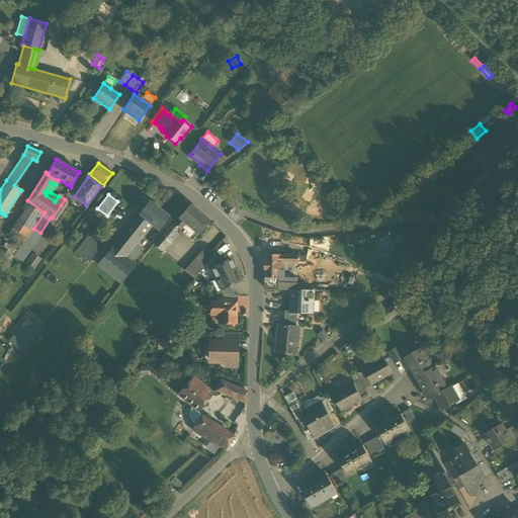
[(45,212),(27,200),(21,208),(24,210),(7,236),(21,246),(33,229),(45,212)]
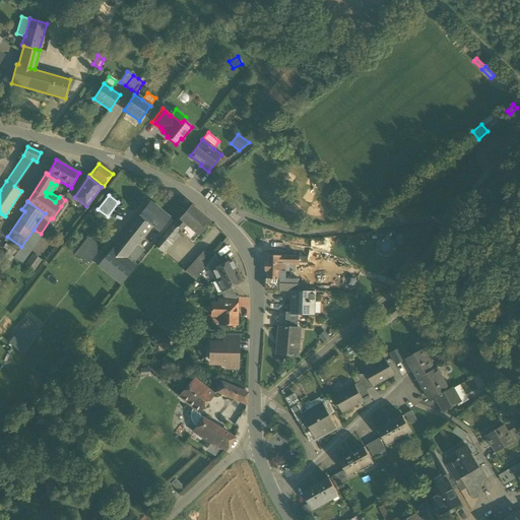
[(152,224),(159,230),(169,217),(149,203),(140,214),(152,224)]
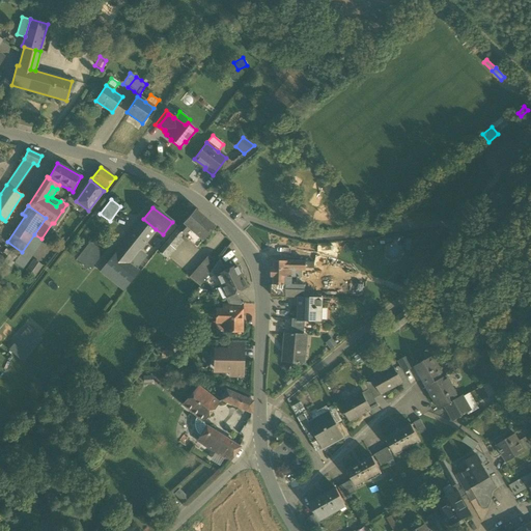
[(195,210),(183,223),(202,241),(215,227),(195,210)]
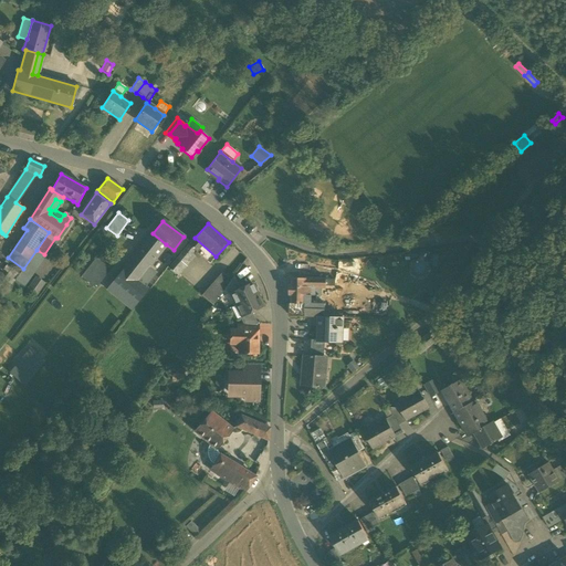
[(153,233),(124,270),(140,283),(143,280),(146,282),(153,273),(147,269),(148,266),(166,244),(153,233)]
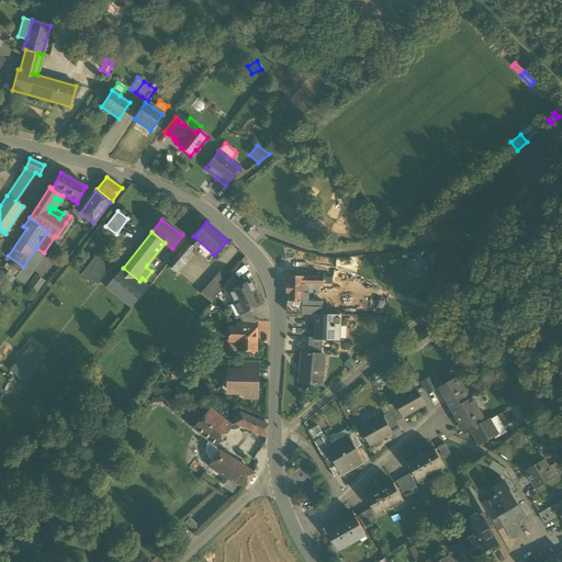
[(214,255),(193,236),(188,244),(194,249),(197,251),(209,261),(214,255)]
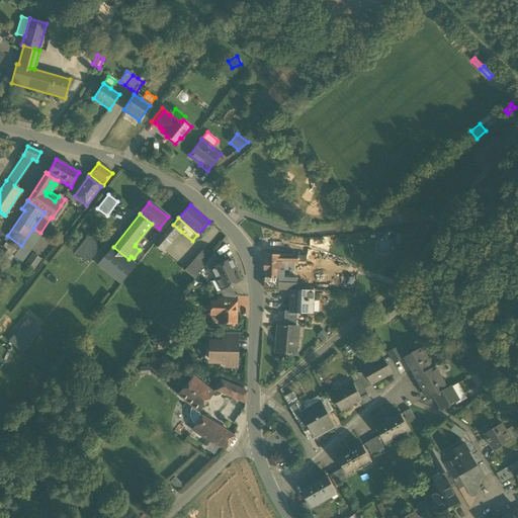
[(169,241),(179,230),(173,225),(154,245),(163,252),(171,243),(169,241)]
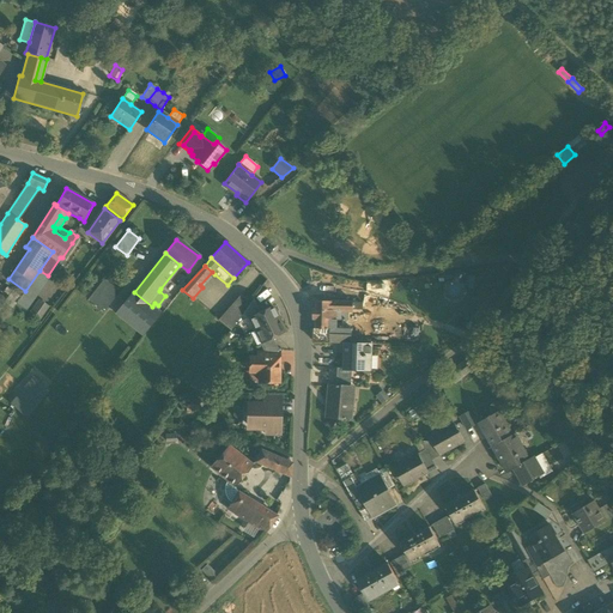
[(48,275),(40,271),(25,291),(13,308),(23,316),(50,278),(48,275)]
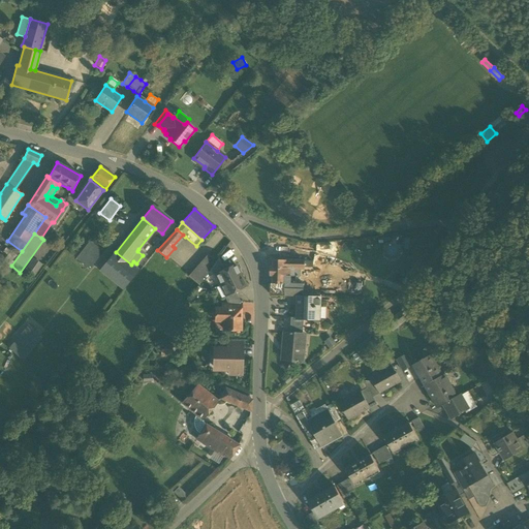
[(173,246),(175,248),(185,237),(183,235),(173,246)]
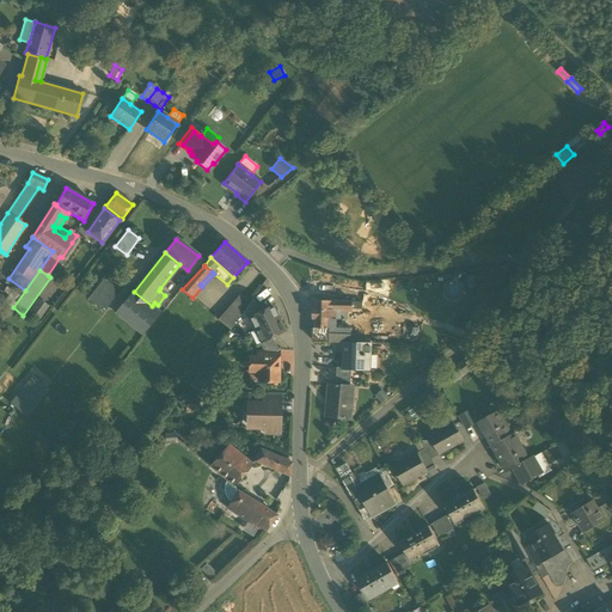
[(96,298),(108,283),(103,280),(87,299),(103,311),(106,306),(96,298)]
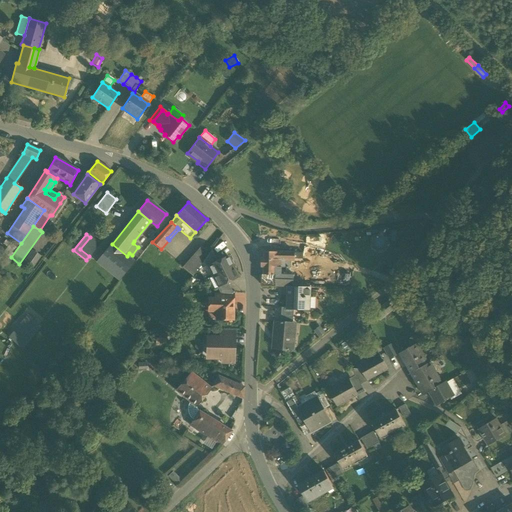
[(90,237),(80,249),(89,256),(99,244),(90,237)]
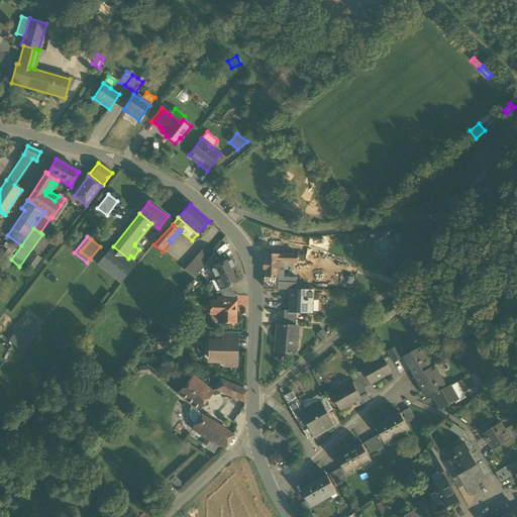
[(142,249),(135,243),(134,245),(139,249),(133,257),(130,255),(128,259),(132,262),(142,249)]
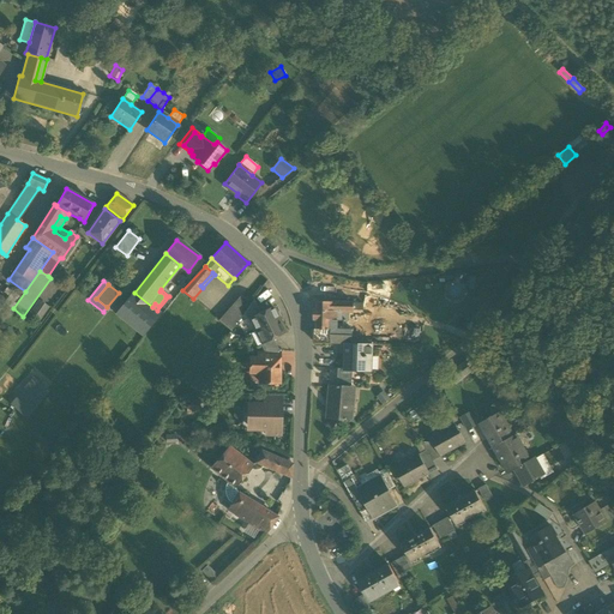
[(12,292),(6,300),(7,300),(5,304),(12,308),(20,298),(12,292)]
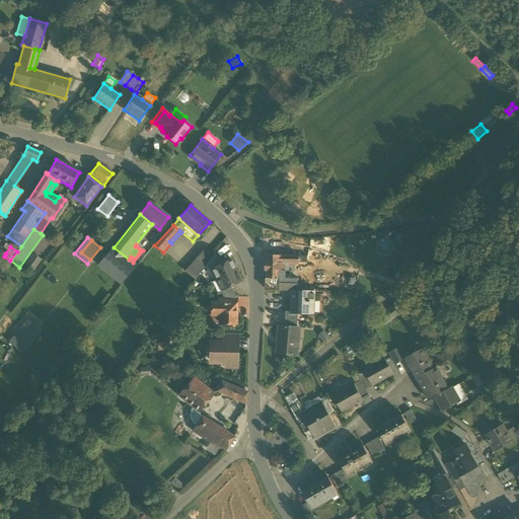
[(129,260),(114,247),(103,261),(125,278),(136,265),(133,263),(129,260)]
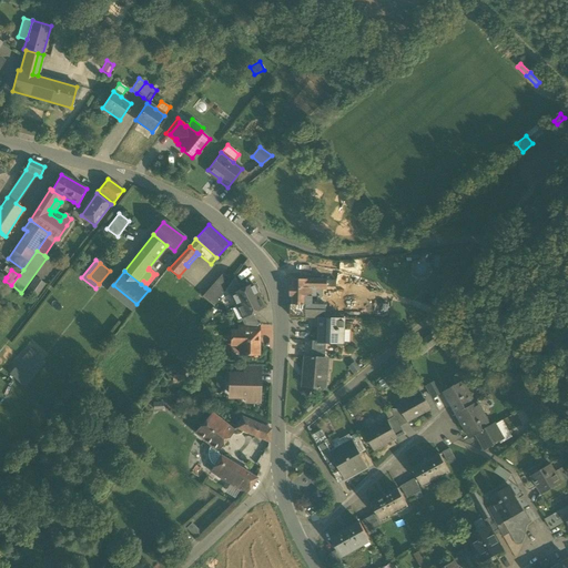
[(203,296),(213,306),(220,297),(225,290),(232,281),(223,273),(203,296)]
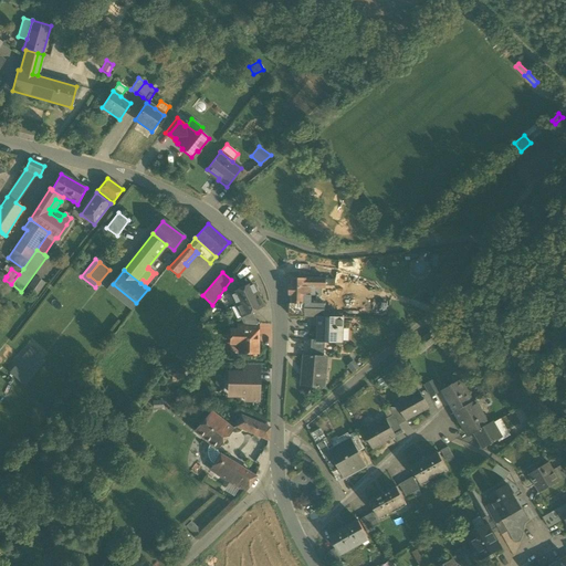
[(45,283),(35,276),(28,287),(38,294),(45,283)]
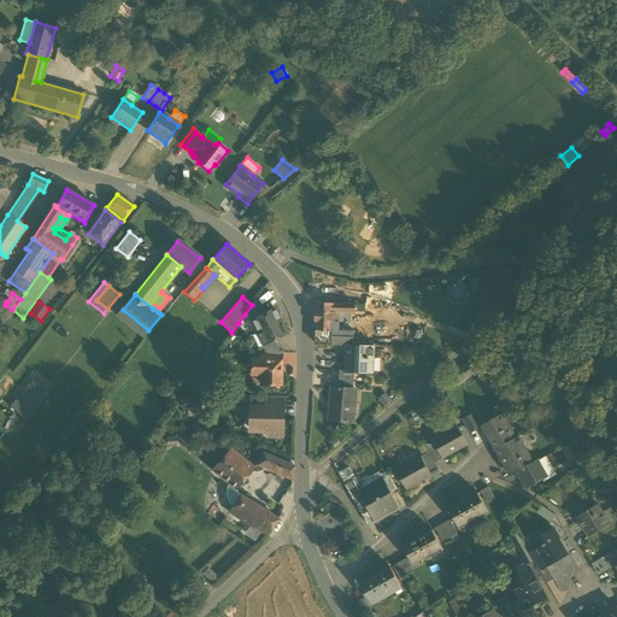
[(245,315),(247,322),(251,319),(262,315),(256,301),(252,305),(245,315)]
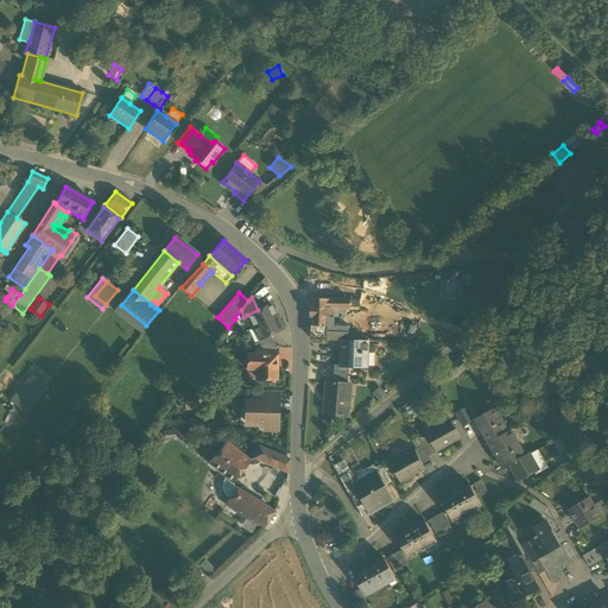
[(312,299),(311,316),(328,316),(328,317),(329,317),(334,317),(334,309),(339,309),(339,301),(329,299),(312,299)]
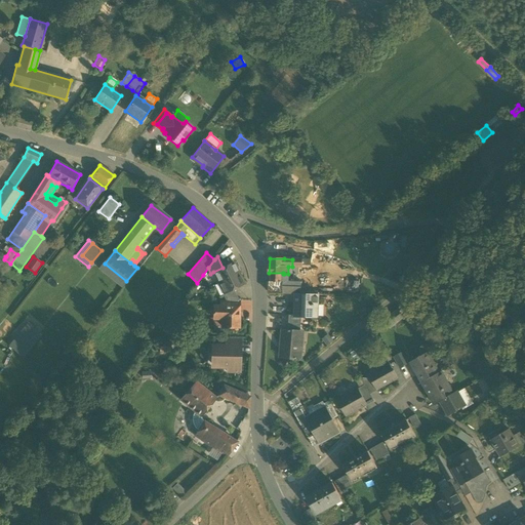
[(413,261),(398,280),(402,283),(417,263),(415,260),(413,261)]
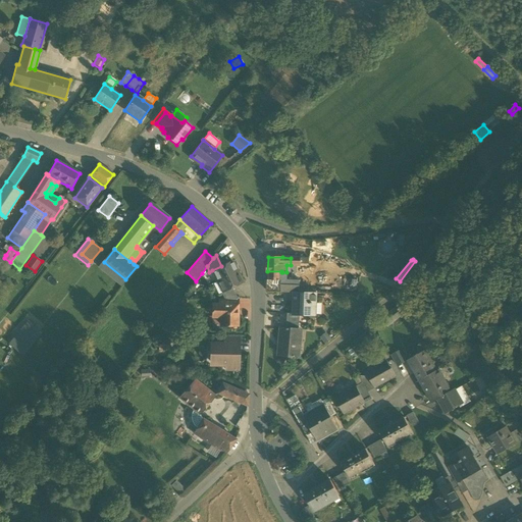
[(223,292),(223,293),(232,289),(243,282),(240,276),(239,276),(237,272),(238,272),(237,271),(236,271),(233,268),(235,267),(231,260),(221,266),(212,270),(217,281),(223,292)]
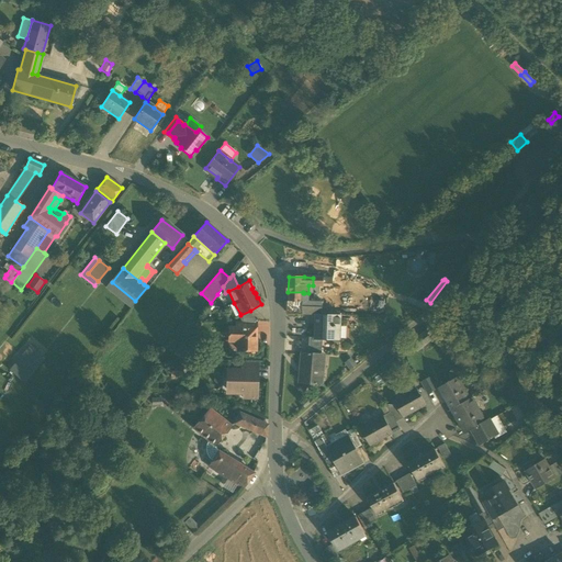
[(135,301),(112,282),(107,289),(130,307),(135,301)]
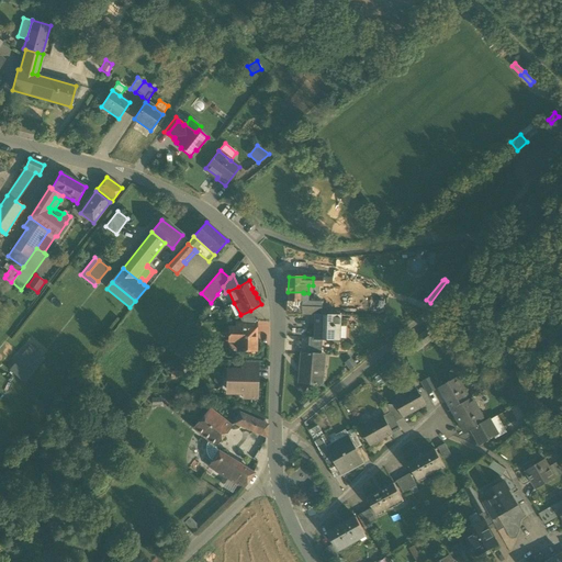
[(303,302),(304,293),(303,293),(303,292),(288,292),(288,301),(288,314),(303,314),(303,302)]
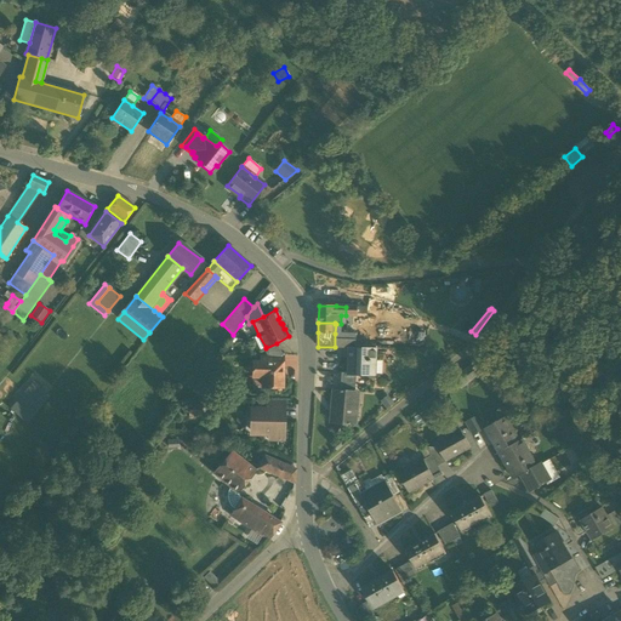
[(349,347),(354,348),(355,334),(341,334),(335,334),(335,347),(349,347)]
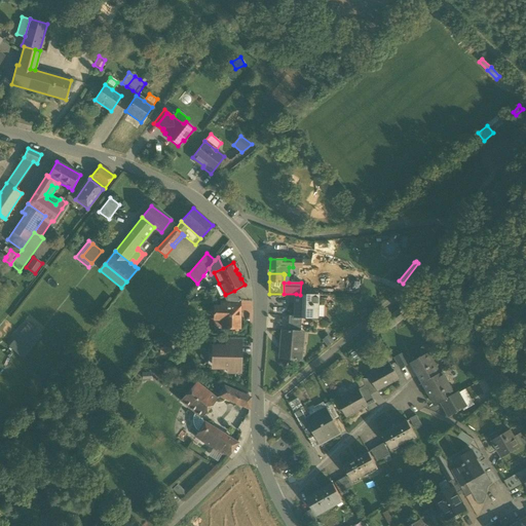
[(220,297),(223,295),(225,294),(219,284),(215,286),(220,297)]
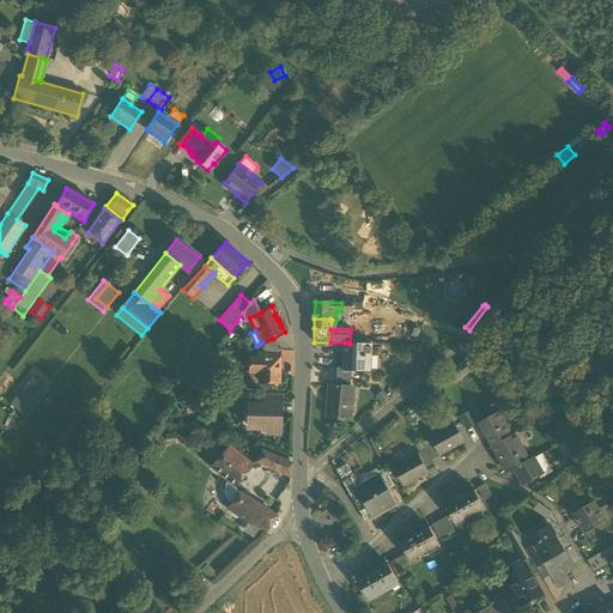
[(260,344),(263,351),(258,351),(258,358),(279,358),(279,351),(273,339),(262,344),(262,343),(260,344)]
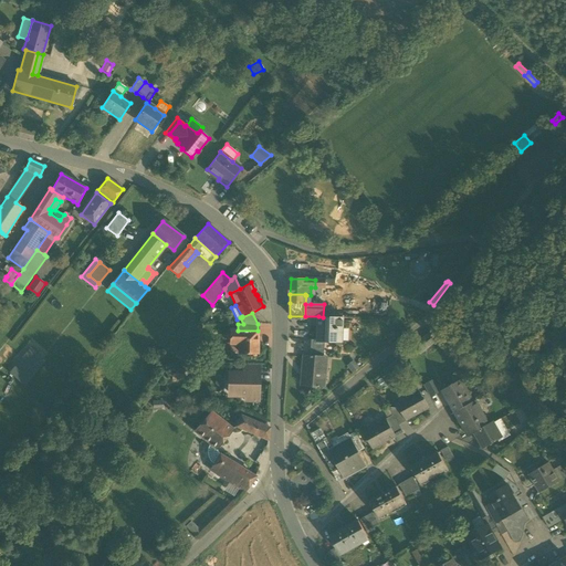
[(325,342),(338,342),(339,329),(343,329),(343,317),(323,317),(318,316),(317,341),(325,342)]
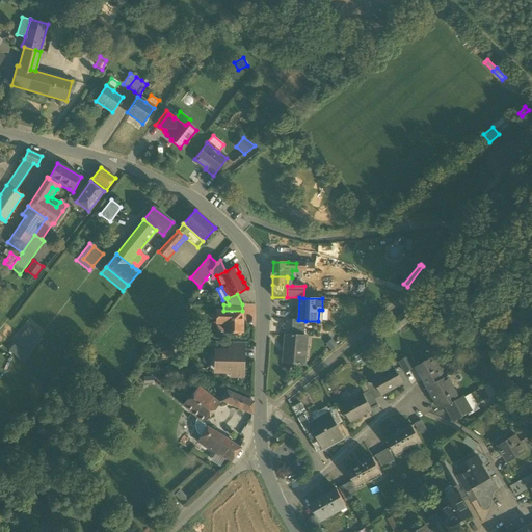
[(224,331),(241,331),(242,322),(241,322),(241,314),(242,314),(242,311),(223,311),(217,311),(217,314),(214,315),(214,318),(217,320),(216,323),(224,323),(224,331)]
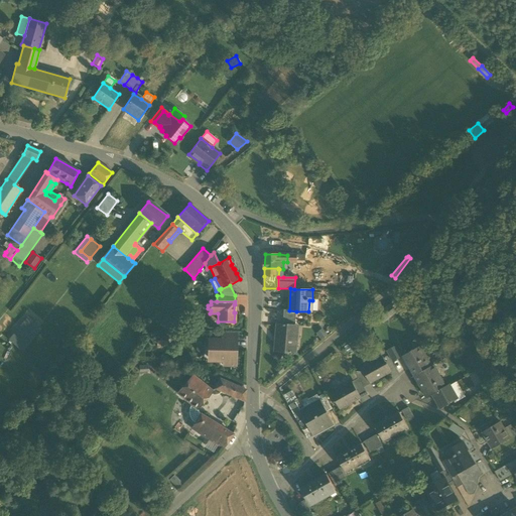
[(376,316),(381,323),(394,311),(389,305),(376,316)]
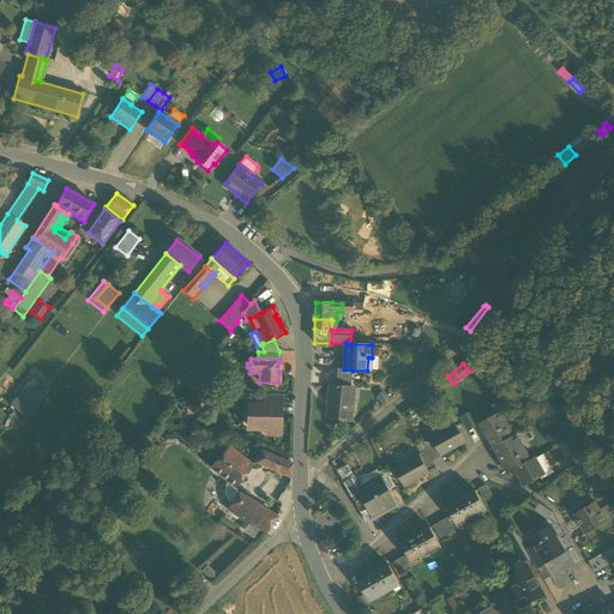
[(34,378),(30,383),(37,389),(42,385),(34,378)]
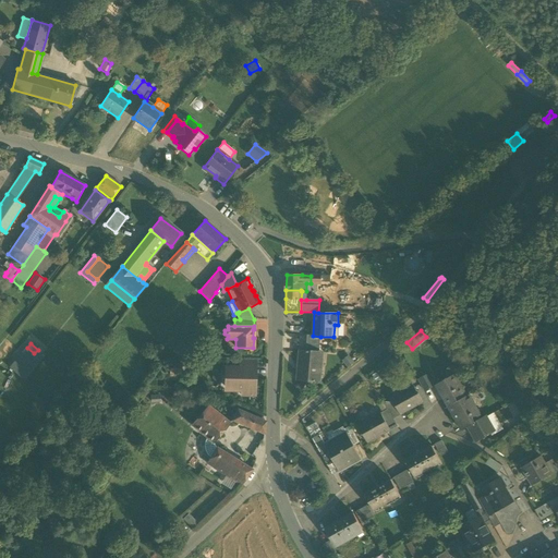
[(37,355),(34,353),(27,348),(13,364),(23,372),(37,355)]
